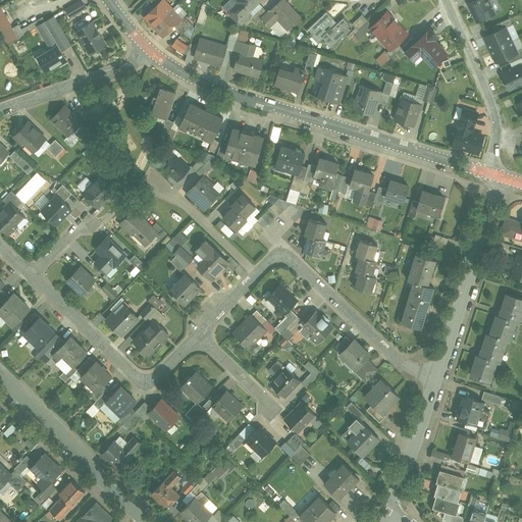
[(83,0),(67,9),(71,16),(87,7),(83,0)]
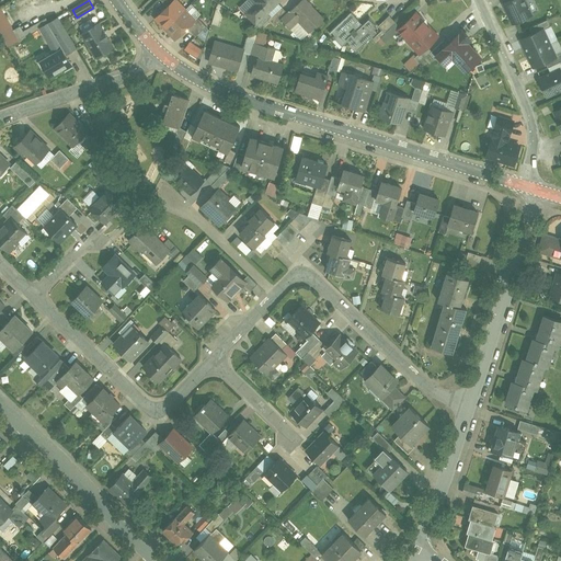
[(175,0),(169,7),(157,19),(167,29),(186,10),(176,0),(175,0)]
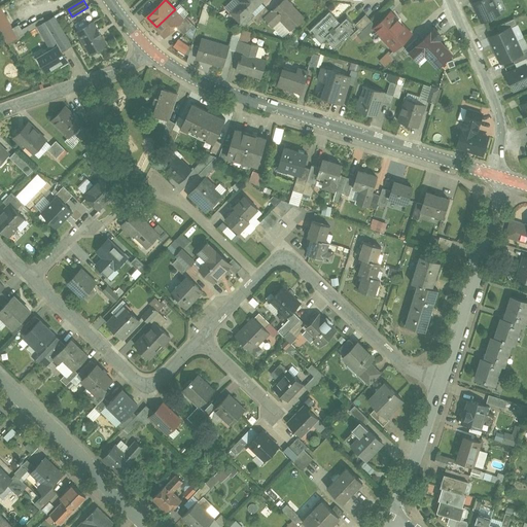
[(264,0),(239,0),(241,2),(231,12),(241,22),(252,11),(264,0)]
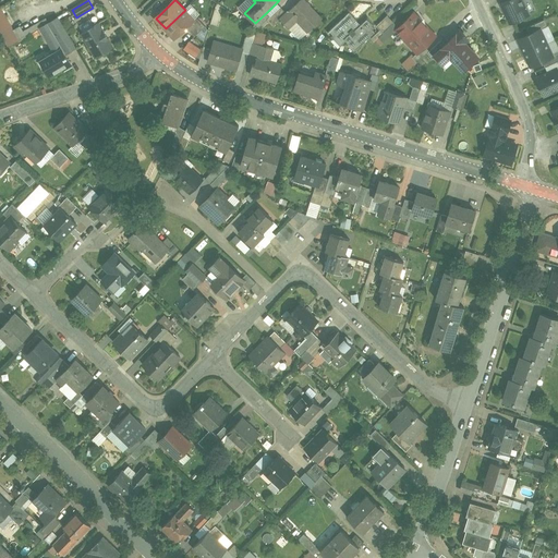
[(300,0),(287,13),(280,20),(281,20),(289,28),(296,20),(308,33),(322,20),(303,0),(300,0)]
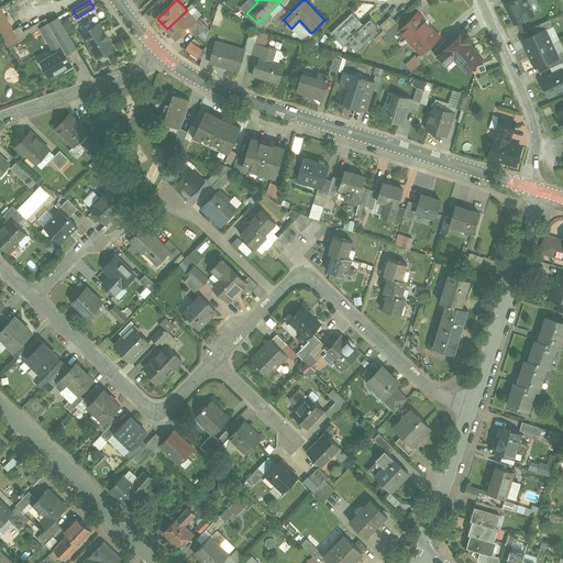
[(514,0),(507,3),(516,23),(534,14),(527,0),(514,0)]
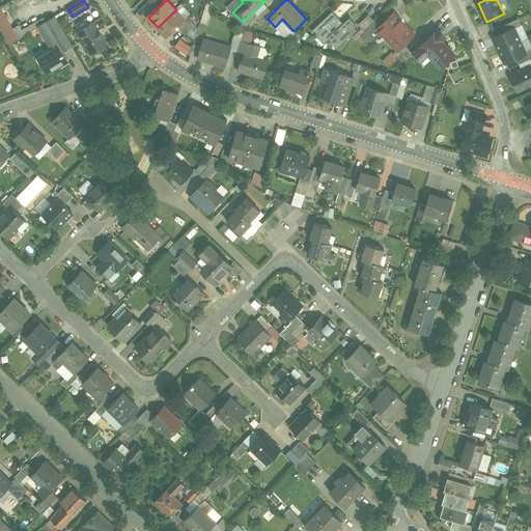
[(257,16),(254,19),(260,25),(268,19),(267,19),(273,12),(267,6),(257,16)]
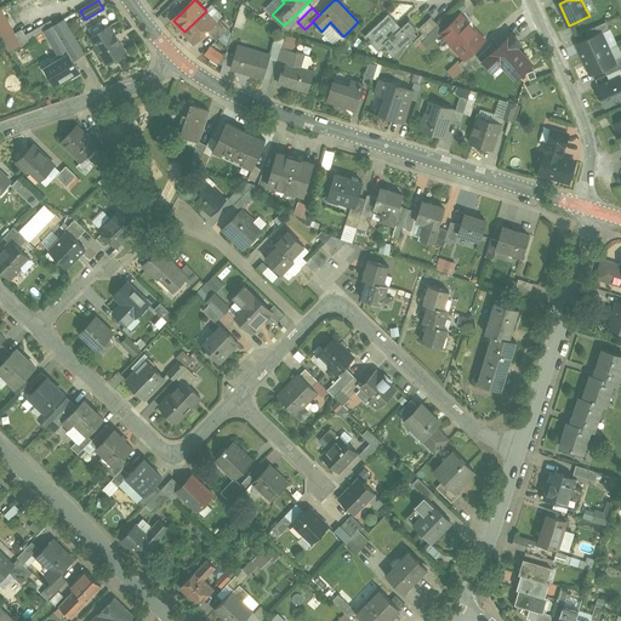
[(23,46),(3,10),(0,11),(0,34),(11,53),(23,46)]
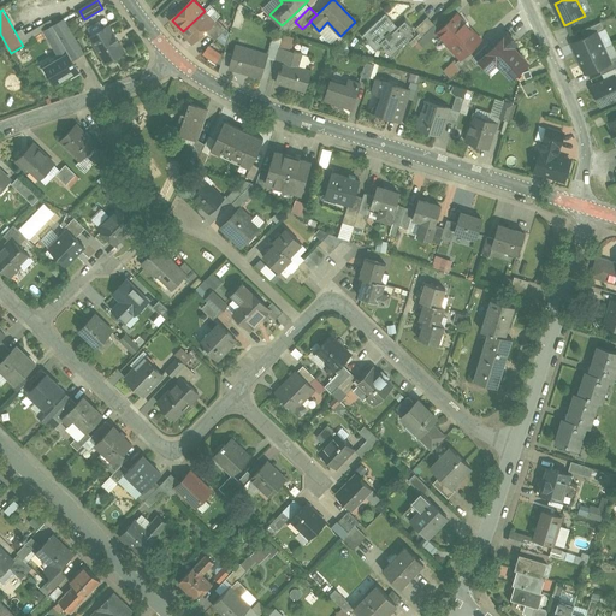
[(205,11),(183,31),(194,43),(207,30),(215,22),(205,11)]
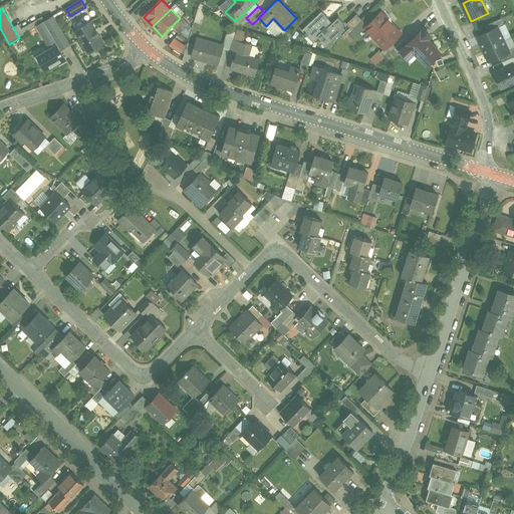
[(246,11),(235,21),(238,25),(246,18),(249,15),(246,11)]
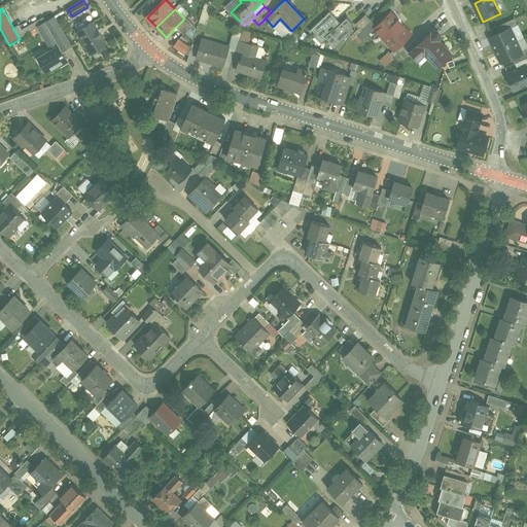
[(390,12),(374,29),(374,30),(375,29),(383,38),(381,40),(383,42),(384,40),(393,50),(400,44),(411,34),(400,24),(390,14),(391,13),(390,12)]
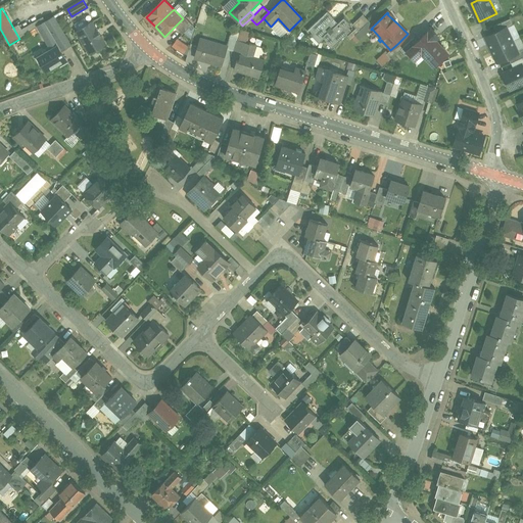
[(334,20),(327,13),(306,31),(312,37),(315,34),(320,40),(322,37),(332,48),(351,31),(346,26),(348,24),(343,18),(335,26),(332,22),(334,20)]
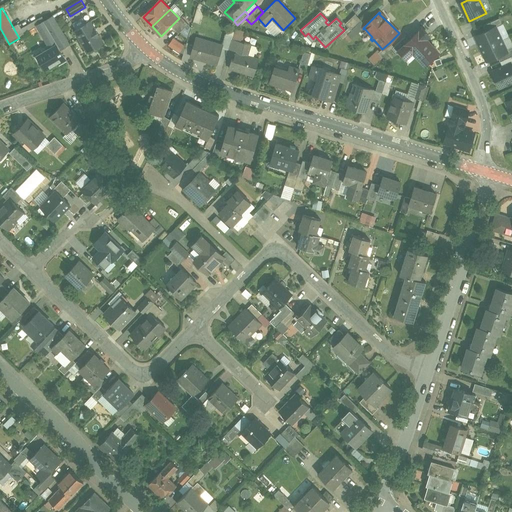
[(181,15),(179,18),(172,25),(179,33),(189,24),(181,15)]
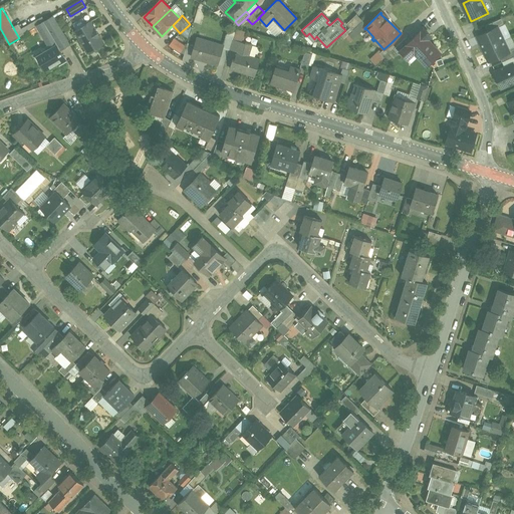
[(356,15),(346,24),(352,31),(362,21),(356,15)]
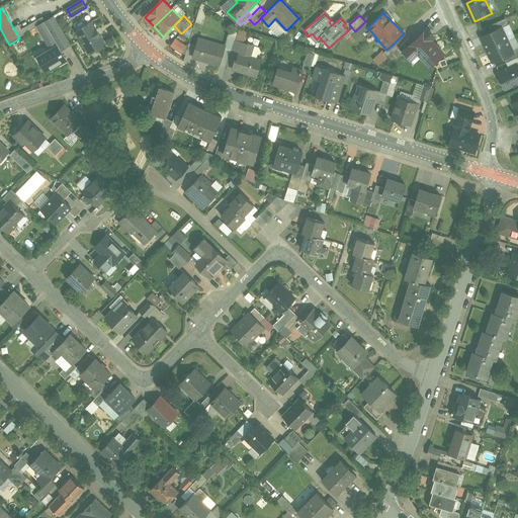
[(54,16),(38,26),(51,47),(57,42),(62,50),(70,45),(54,16)]
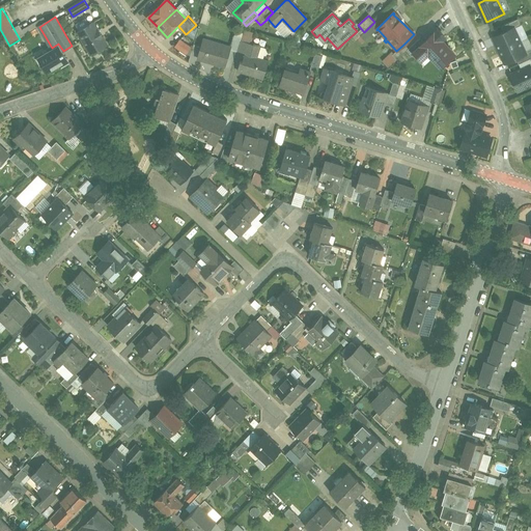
[(519,19),(502,27),(505,32),(514,28),(522,25),(519,19)]
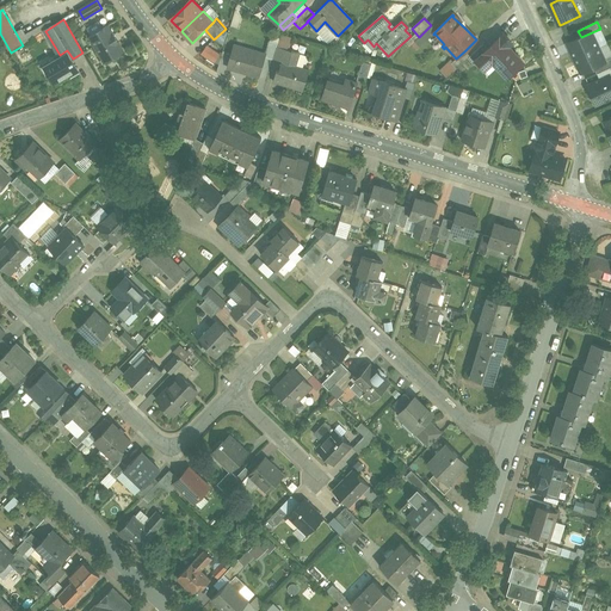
[(109,26),(91,37),(106,62),(123,51),(118,42),(115,35),(113,36),(109,26)]
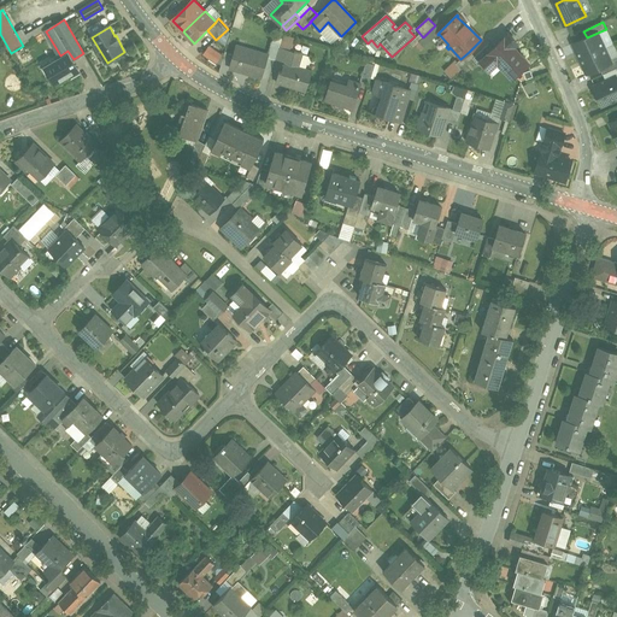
[(587,37),(574,43),(581,59),(605,47),(598,33),(587,37)]
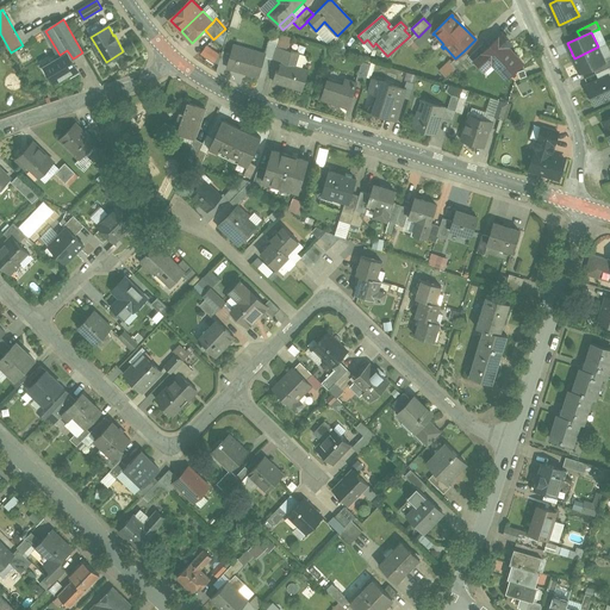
[(522,63),(499,39),(487,49),(477,61),(484,69),(492,62),(506,78),(522,63)]
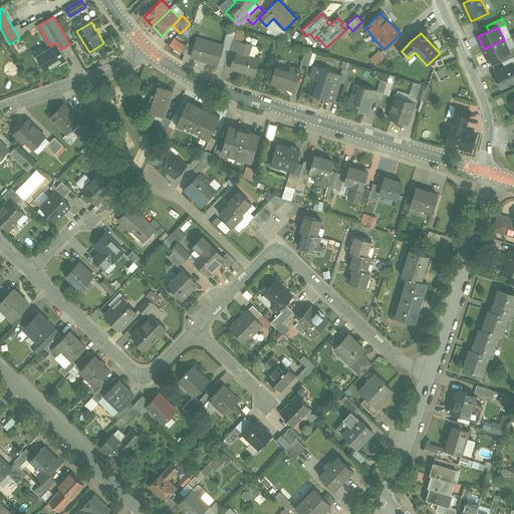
[(227,34),(224,45),(224,48),(230,50),(233,39),(234,36),(227,34)]
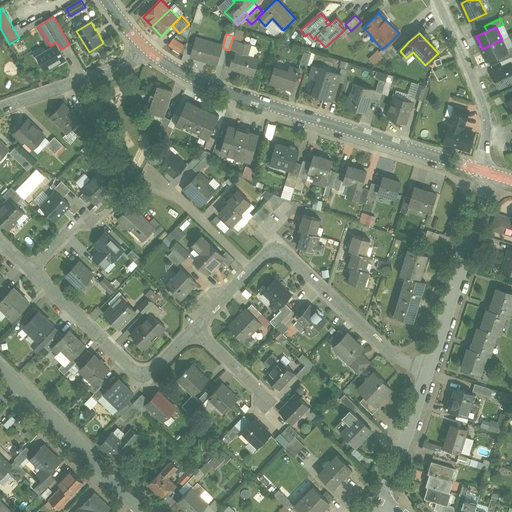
[(394,47),(393,48),(398,53),(400,51),(409,41),(405,37),(394,47)]
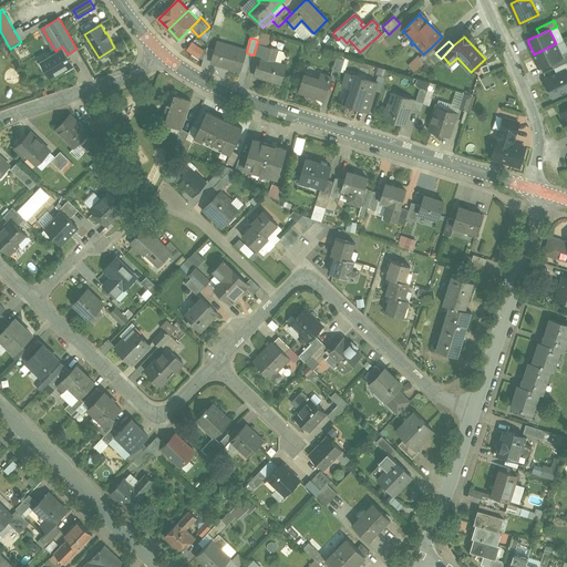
[(218,42),(212,63),(241,71),(247,53),(247,50),(218,42)]
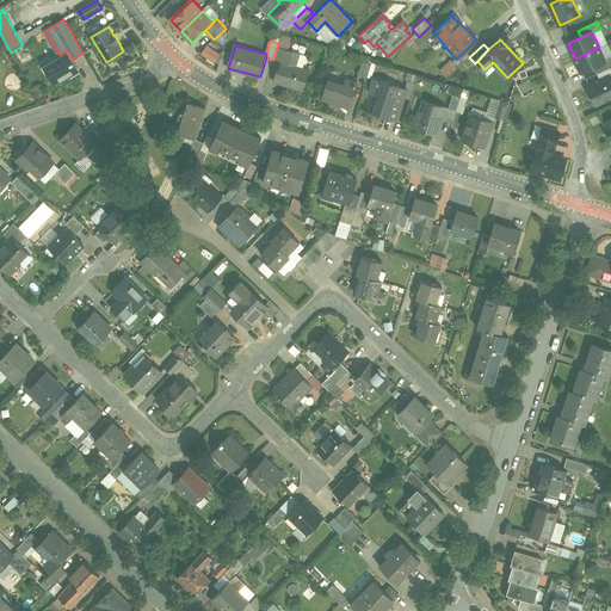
[(214,61),(216,50),(201,47),(198,57),(214,61)]
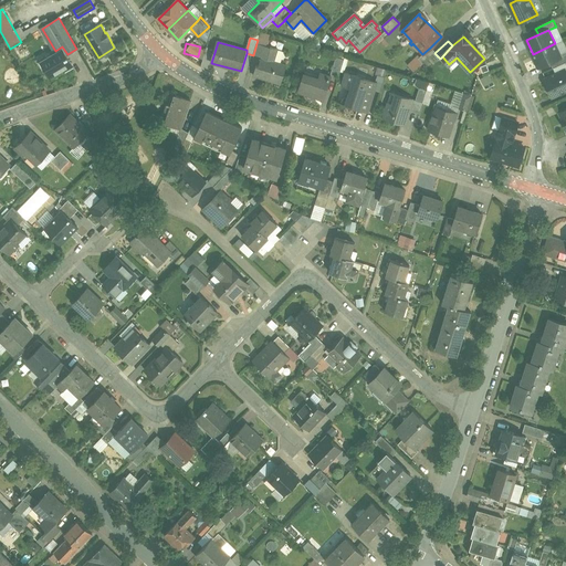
[(265,46),(257,43),(253,55),(262,58),(265,46)]
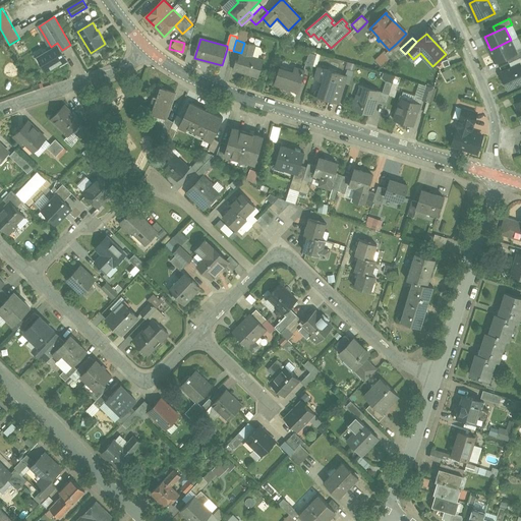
[(511,40),(490,50),(496,62),(507,57),(517,53),(516,52),(511,40)]
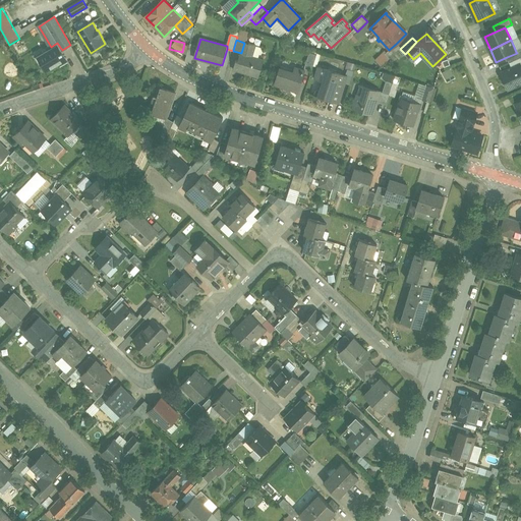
[(57,43),(51,47),(53,51),(48,55),(48,54),(40,59),(47,72),(48,71),(59,64),(60,66),(61,66),(61,65),(67,61),(63,54),(62,50),(57,43)]
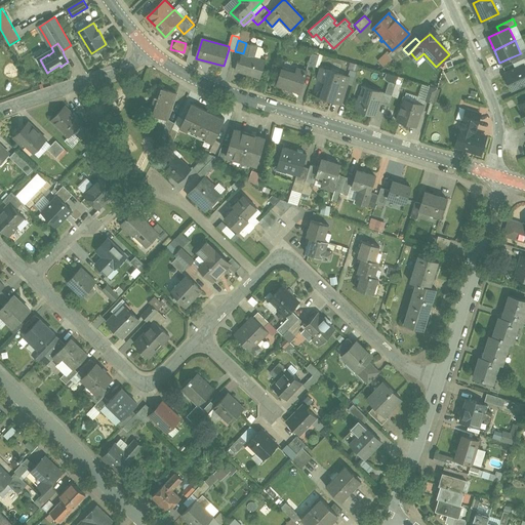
[(257,46),(246,43),(243,53),(240,62),(239,61),(236,70),(237,71),(237,70),(249,73),(248,74),(260,78),(267,61),(254,56),(257,46)]
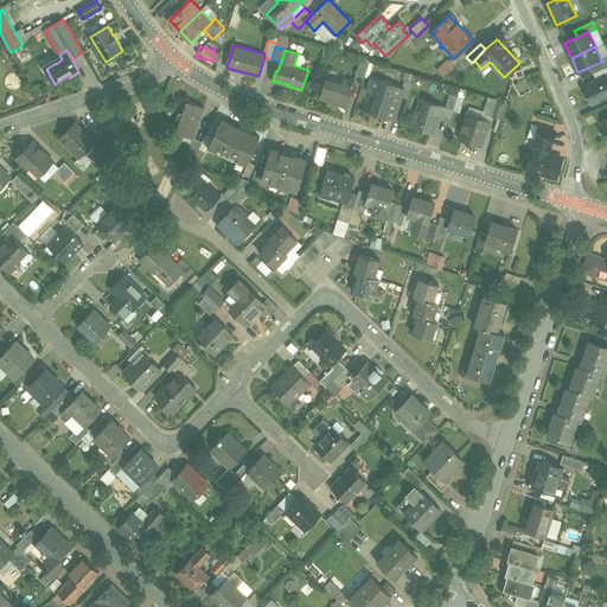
[(461,51),(453,58),(448,63),(454,69),(466,57),(467,56),(461,51)]
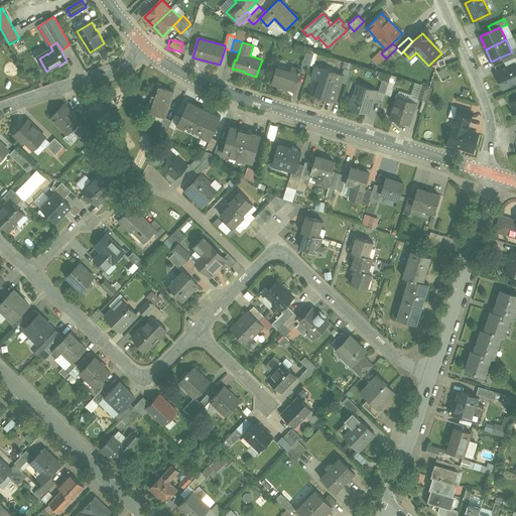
[(515,49),(511,51),(512,52),(502,56),(505,62),(515,56),(515,49)]
